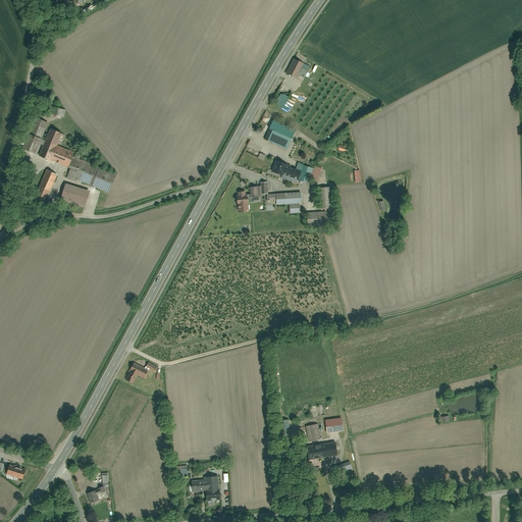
[(295,56),(286,71),(296,76),(299,71),(304,62),(304,61),(295,56)]
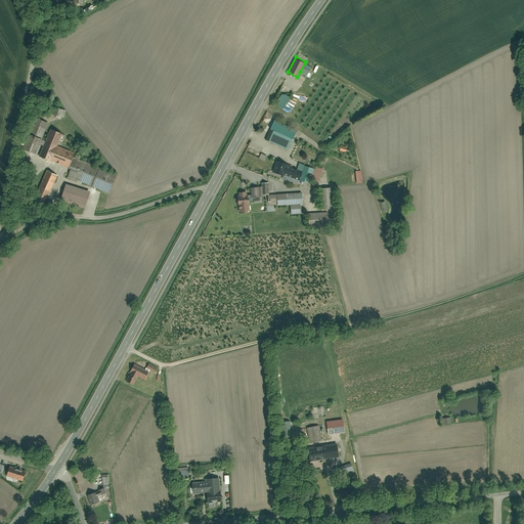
[(300,72),(306,76),(311,67),(305,62),(300,72)]
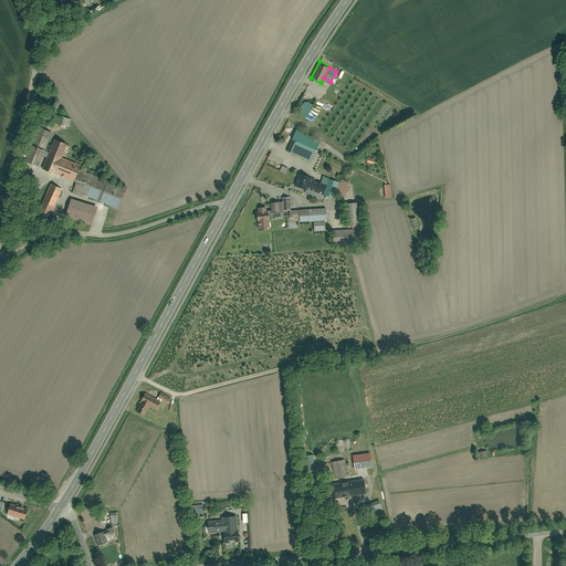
[(314,105),(306,100),(299,109),(306,116),(314,105)]
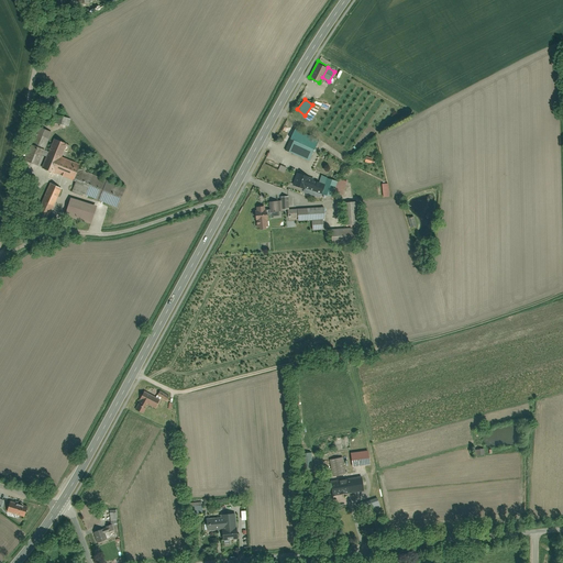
[(57,123),(69,127),(72,119),(59,116),(57,123)]
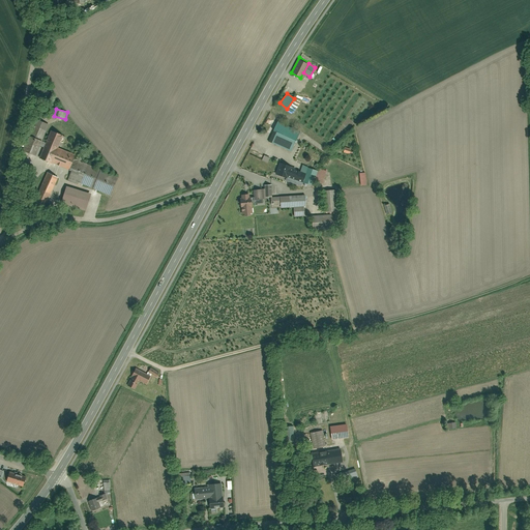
[(35,157),(49,125),(36,120),(24,152),(35,157)]
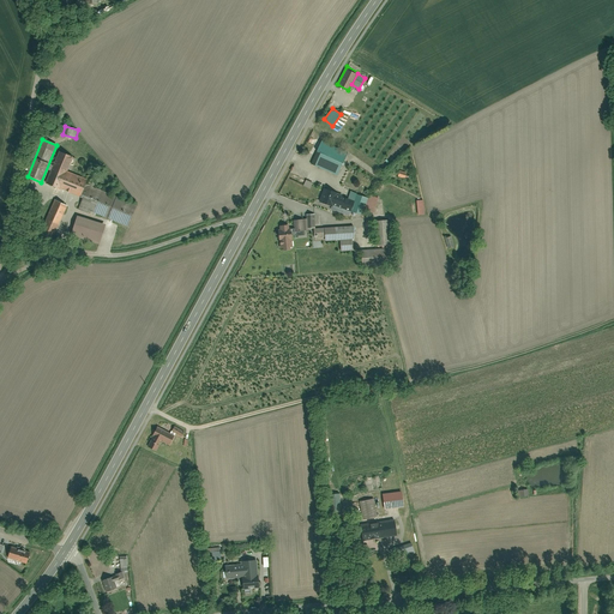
[(348,151),(321,139),(317,148),(343,161),(348,151)]
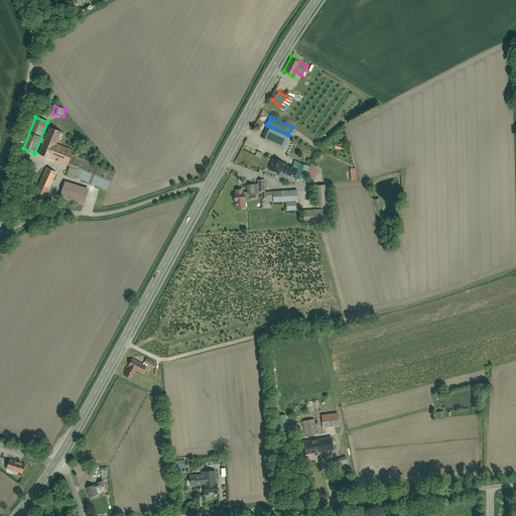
[(288,135),(266,124),(261,135),(283,146),(288,135)]
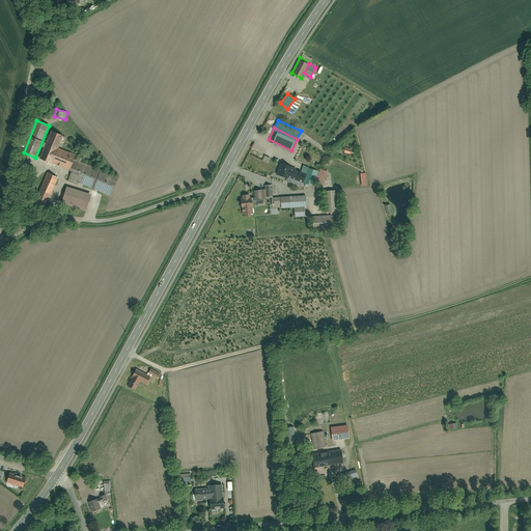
[(63,137),(51,132),(38,159),(70,171),(76,157),(58,149),(63,137)]
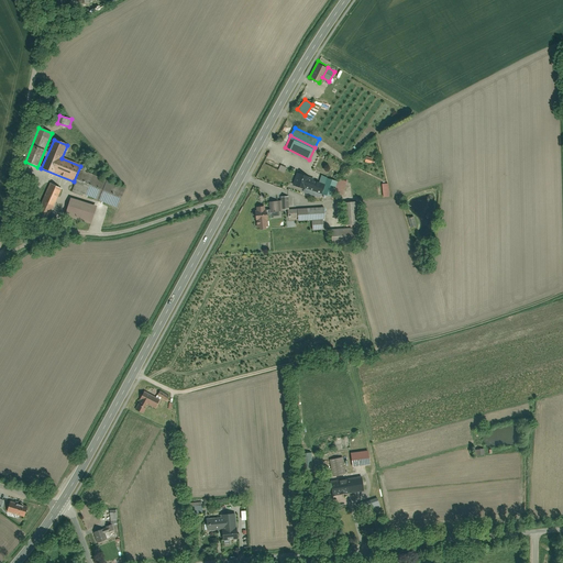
[(97,200),(106,180),(81,170),(73,190),(97,200)]
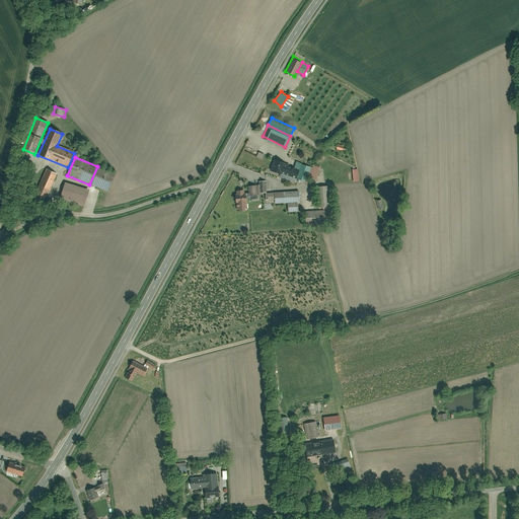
[(285,162),(275,159),(271,169),(281,173),(285,162)]
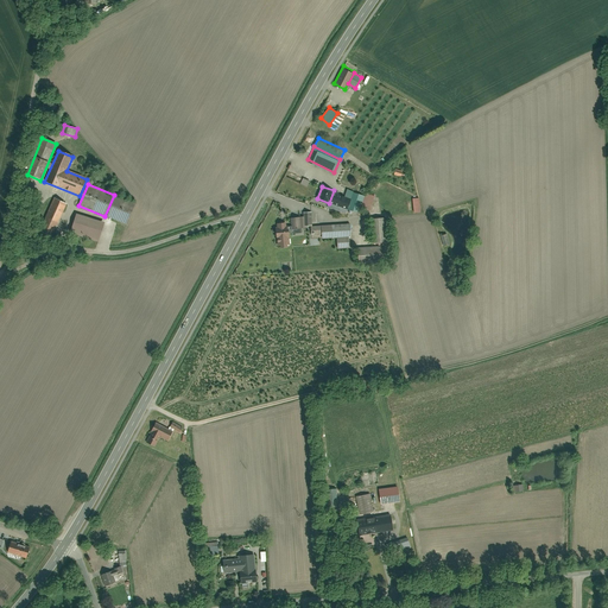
[(328,207),(346,214),(347,208),(352,197),(346,195),(334,190),(329,203),(328,207)]
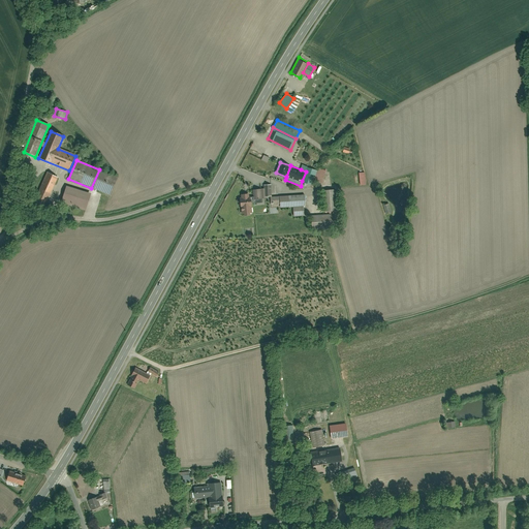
[(311,184),(316,168),(308,165),(306,172),(302,181),(311,184)]
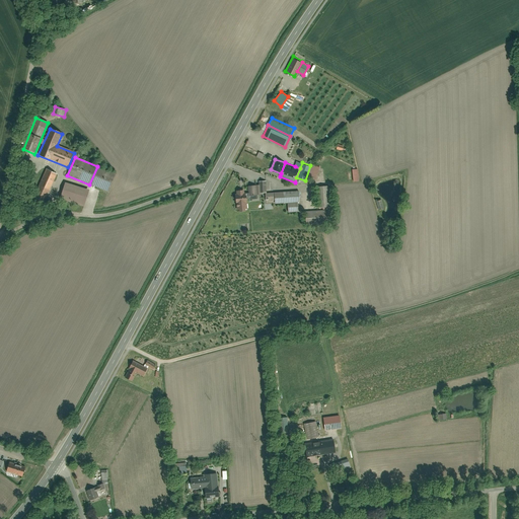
[(108,193),(116,174),(98,167),(91,186),(108,193)]
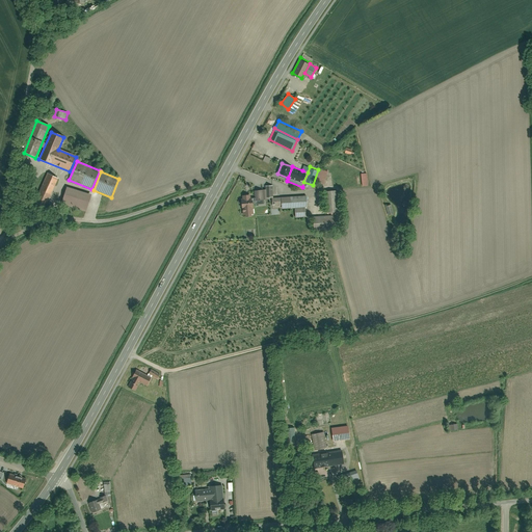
[(58,180),(47,175),(34,203),(45,208),(58,180)]
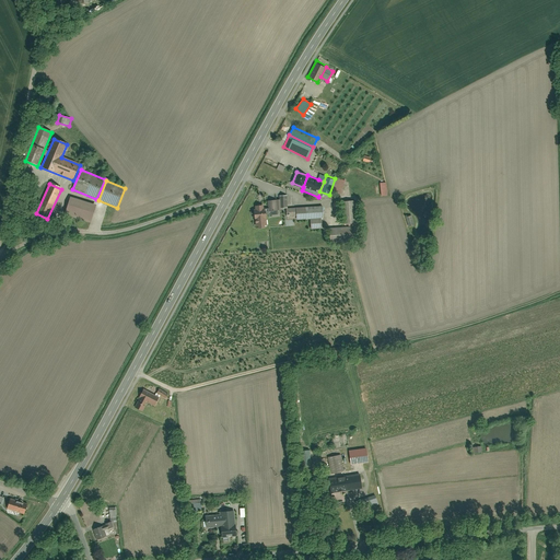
[(95,207),(69,199),(63,217),(90,224),(95,207)]
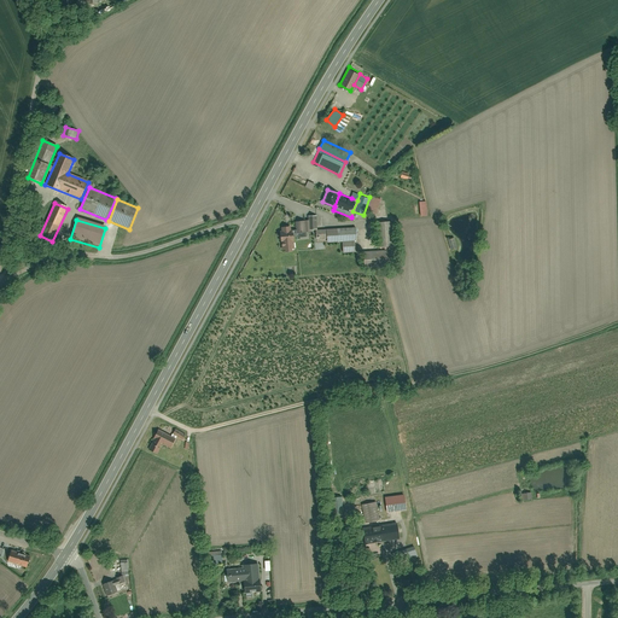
[(307,231),(305,220),(296,221),(296,228),(297,232),(307,231)]
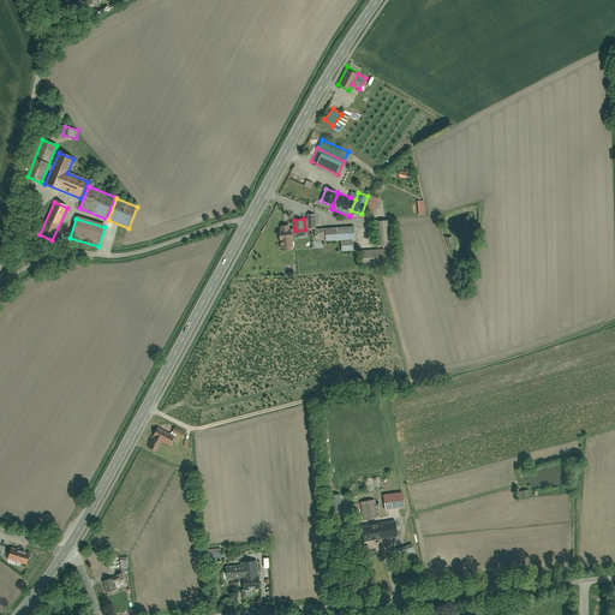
[(290,224),(280,225),(282,249),(293,248),(291,234),(296,234),(296,231),(294,227),(291,227),(290,224)]
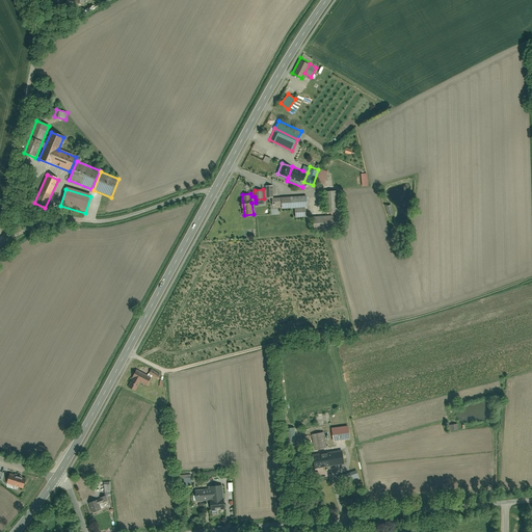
[(307,195),(282,196),(283,204),(283,208),(295,207),(306,206),(308,206),(307,195)]
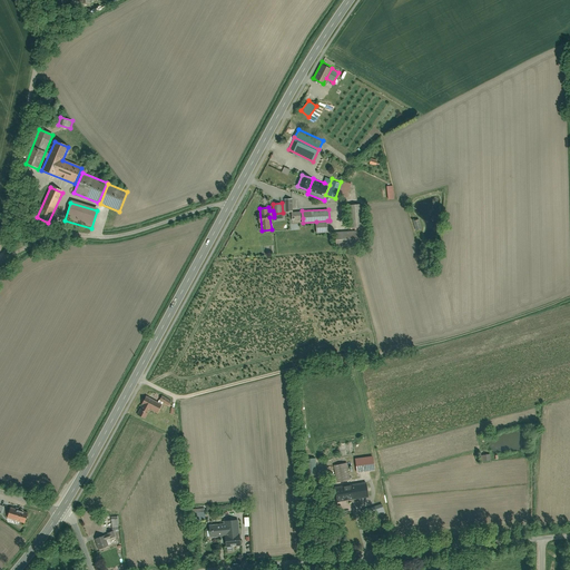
[(327,220),(316,222),(317,232),(327,232),(327,220)]
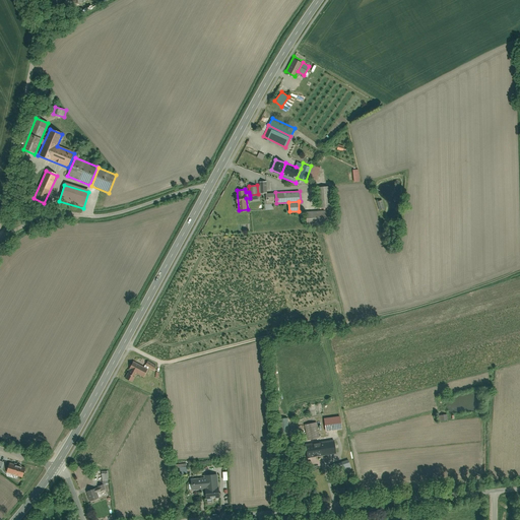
[(329,210),(307,211),(308,225),(330,224),(329,210)]
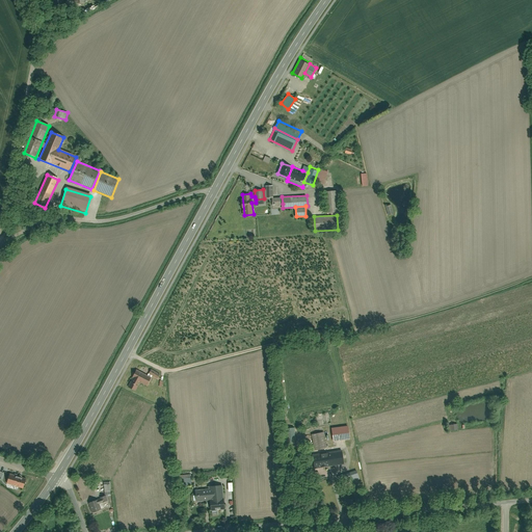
[(152,369),(150,374),(158,378),(160,373),(152,369)]
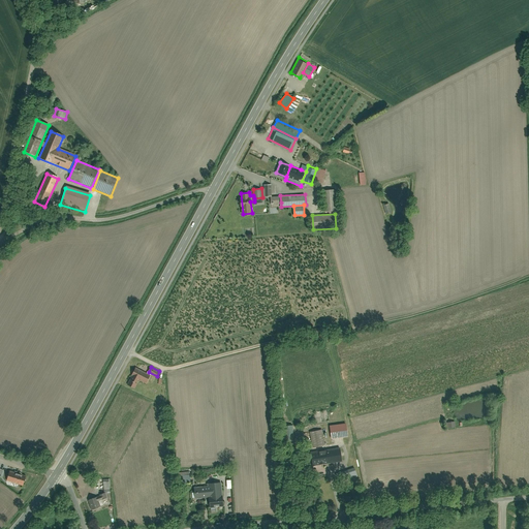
[(147,383),(150,376),(136,369),(128,384),(135,389),(141,380),(147,383)]
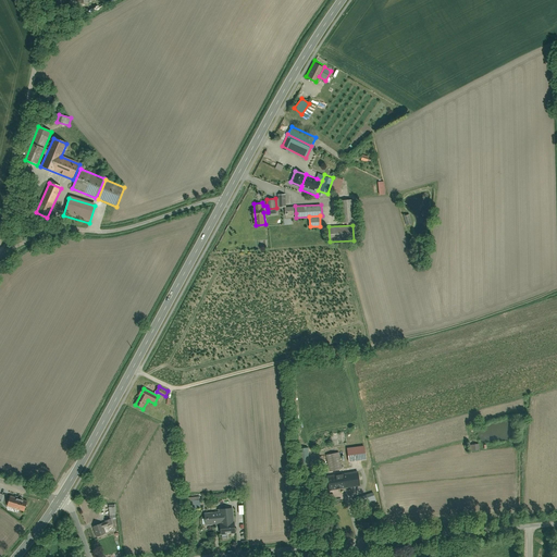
[(346,445),(349,462),(367,459),(366,447),(356,448),(356,444),(346,445)]
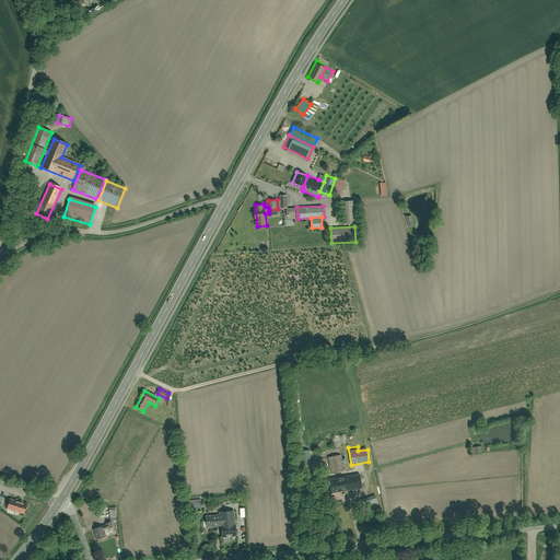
[(345,473),(342,455),(328,457),(330,474),(345,473)]
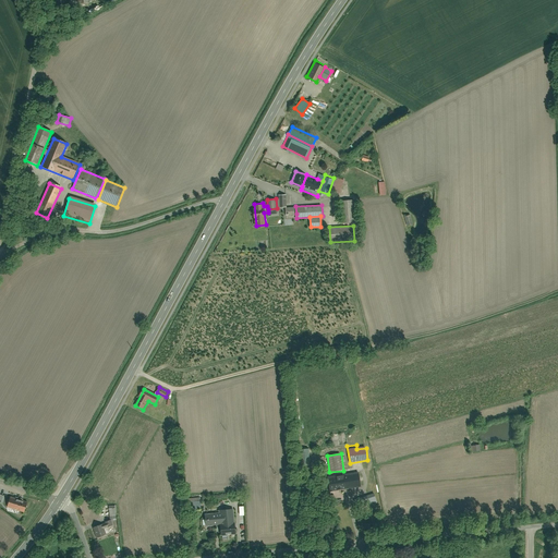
[(360,473),(346,475),(348,487),(361,486),(360,473)]
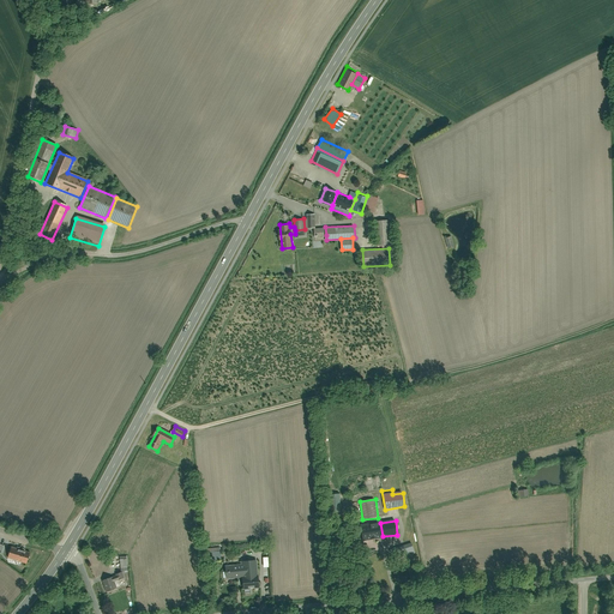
[(30,548),(11,543),(7,558),(26,564),(30,548)]
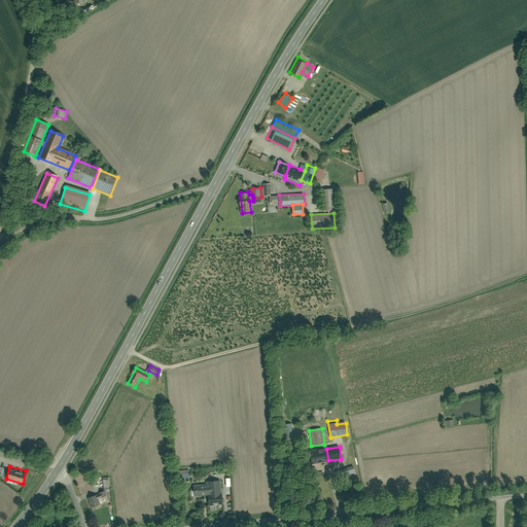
[(339,480),(357,476),(355,466),(337,470),(339,480)]
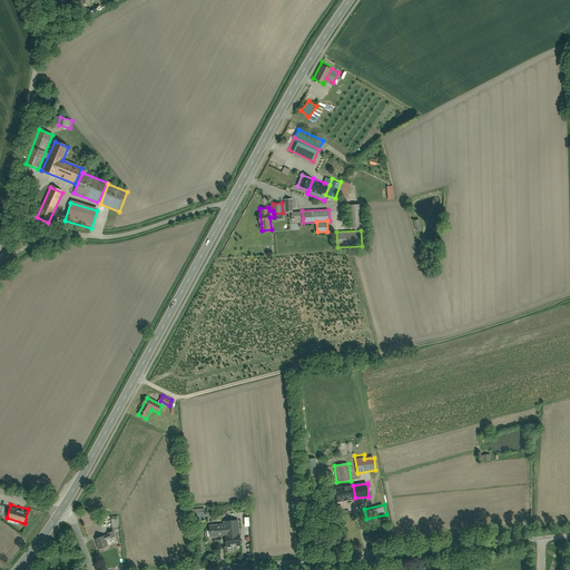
[(238,520),(223,521),(223,523),(208,524),(209,538),(224,537),(224,548),(239,547),(238,520)]
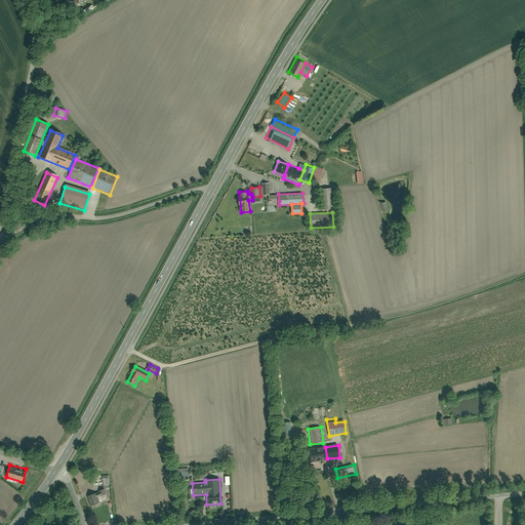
[(96,493),(87,496),(91,508),(99,505),(96,493)]
